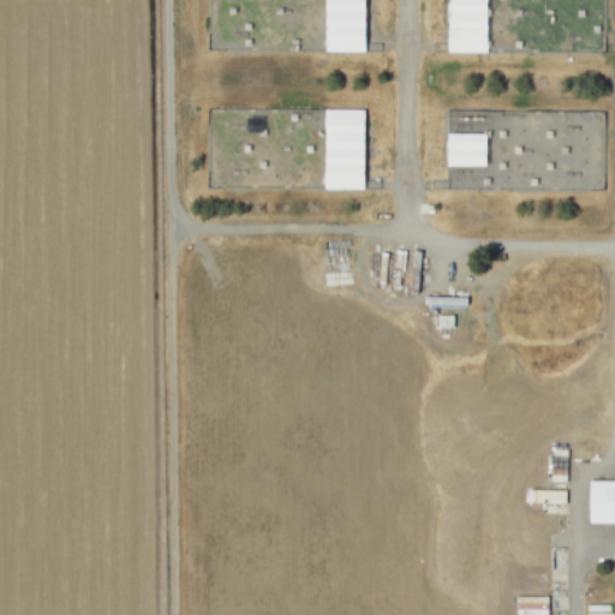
[(364,0),(324,0),(324,51),(364,52),(364,0)]
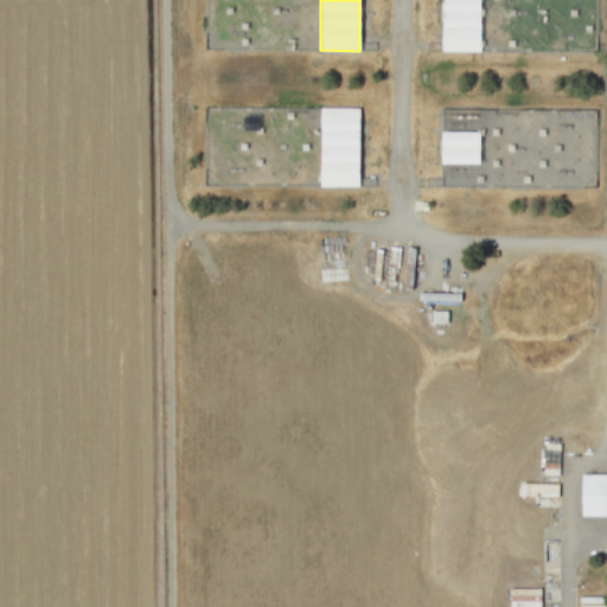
[(480,51),(479,0),(441,0),(441,51),(480,51)]
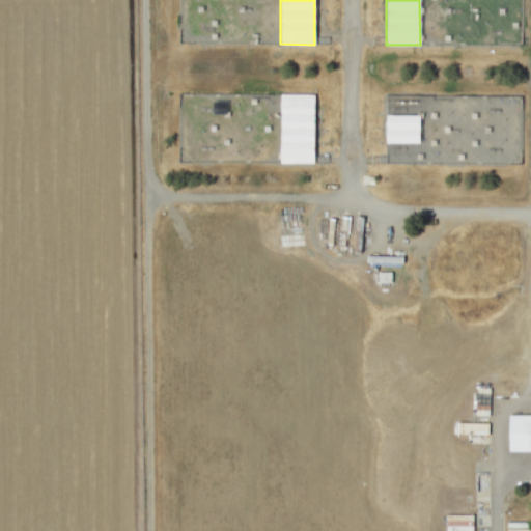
[(313,163),(314,94),(280,93),(279,162),(313,163)]
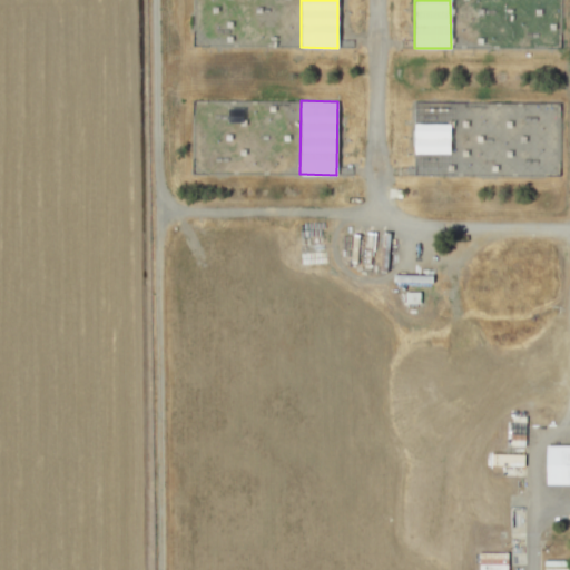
[(412,175),(449,176),(450,102),(413,101),(412,175)]
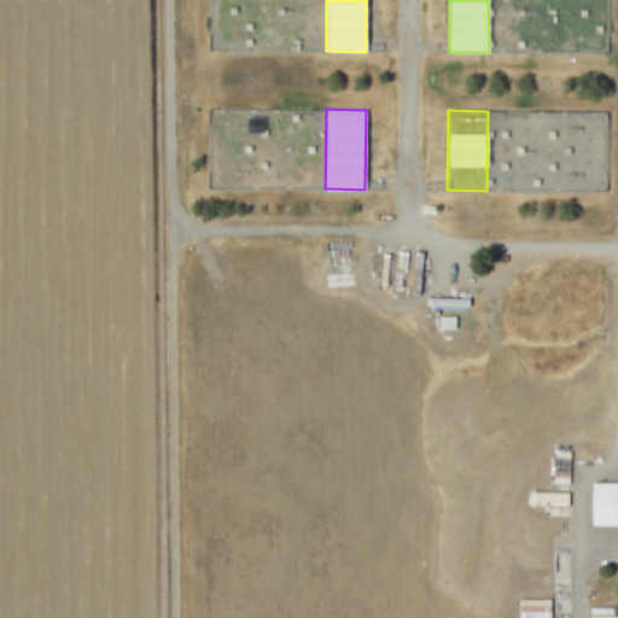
[(454,316),(438,316),(439,328),(454,328),(454,316)]
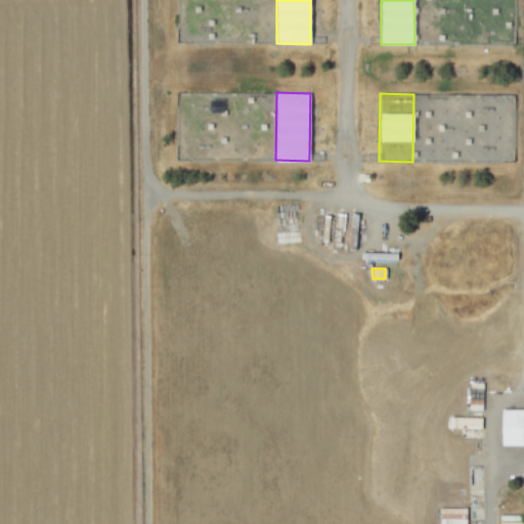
[(500,410),(523,410),(523,447),(500,447),(500,410)]
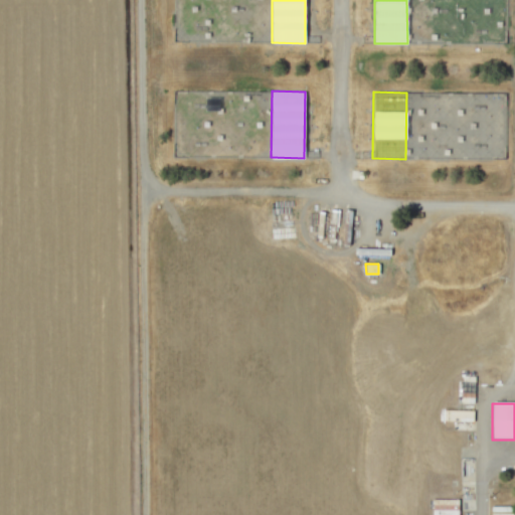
[(458,514),(459,499),(433,498),(432,514),(458,514)]
